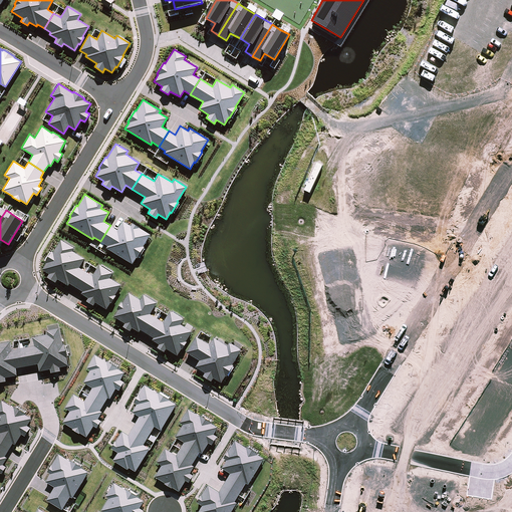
[(110,225),(100,241),(107,245),(105,247),(132,263),(136,257),(137,257),(144,246),(143,245),(150,234),(139,227),(132,223),(130,225),(121,220),(116,229),(110,225)]
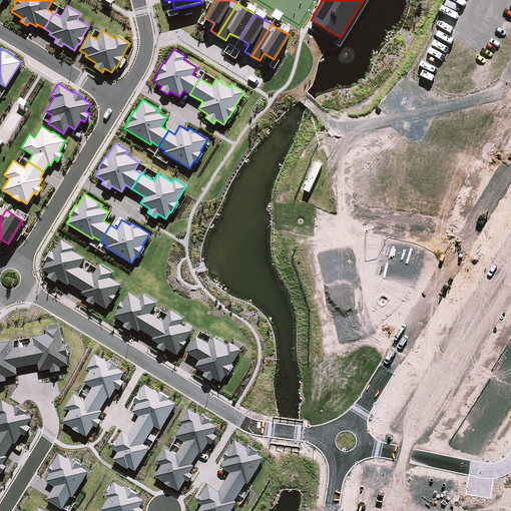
[(68,282),(75,286),(84,271),(78,267),(83,258),(71,249),(73,246),(60,238),(41,269),(48,273),(46,276),(55,282),(57,278),(67,284),(68,282)]
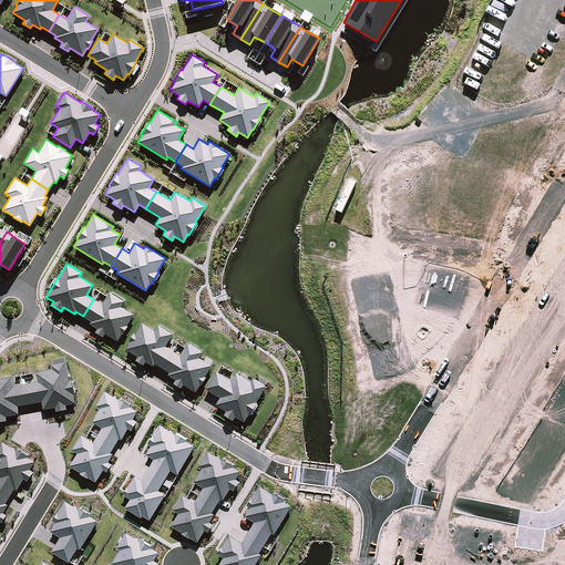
[(104,332),(116,340),(121,332),(122,334),(127,326),(126,325),(133,314),(120,306),(124,300),(109,291),(101,304),(93,299),(83,316),(90,320),(89,322),(96,328),(94,331),(102,336),(104,332)]
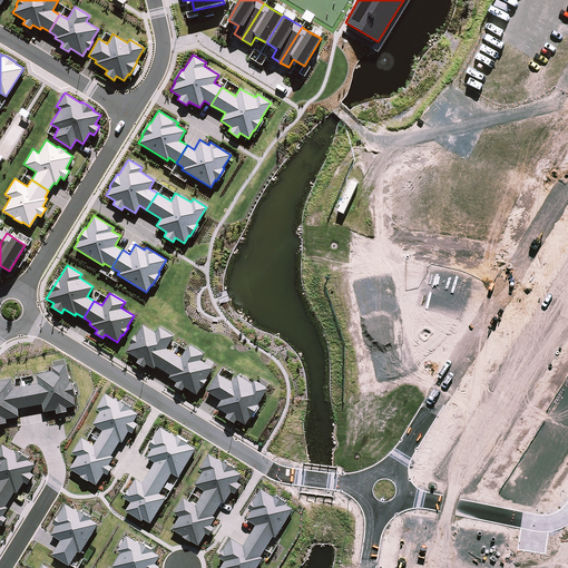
[(155,365),(162,370),(173,352),(165,348),(173,335),(158,326),(154,332),(142,324),(135,335),(134,334),(128,342),(130,343),(126,351),(138,358),(136,362),(143,366),(145,363),(153,368),(155,365)]
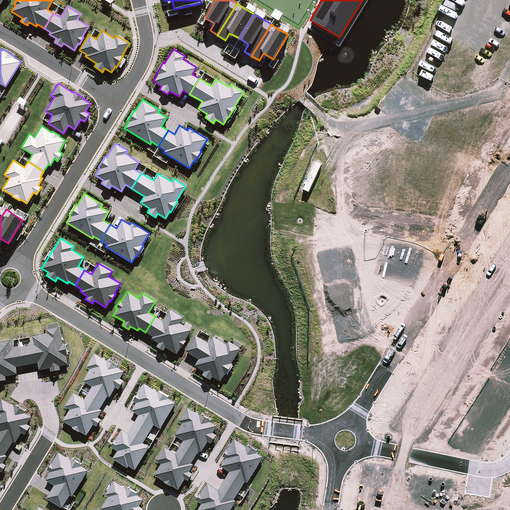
[(155,316),(145,332),(152,336),(151,338),(157,342),(155,345),(162,350),(164,346),(176,353),(179,347),(180,348),(185,340),(184,340),(190,330),(179,323),(182,318),(168,309),(161,320),(155,316)]
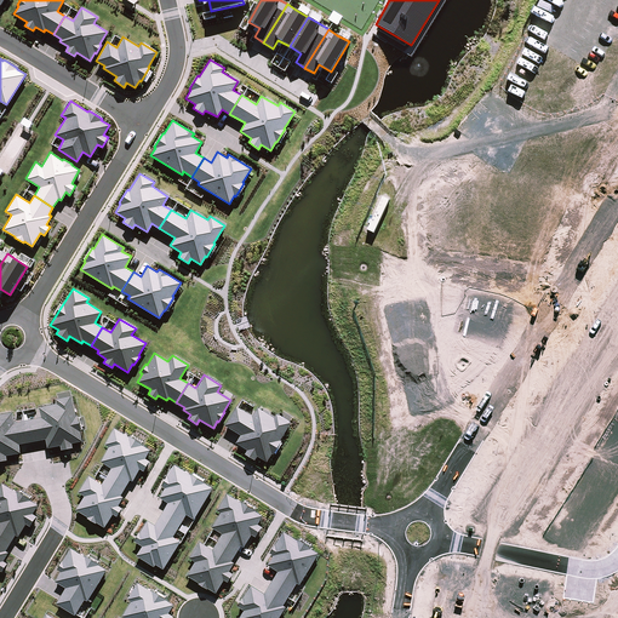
[(21,419),(24,441),(41,438),(44,446),(57,444),(57,448),(69,447),(68,441),(79,440),(78,430),(79,430),(75,415),(74,415),(70,395),(53,398),(53,402),(35,406),(38,416),(21,419)]
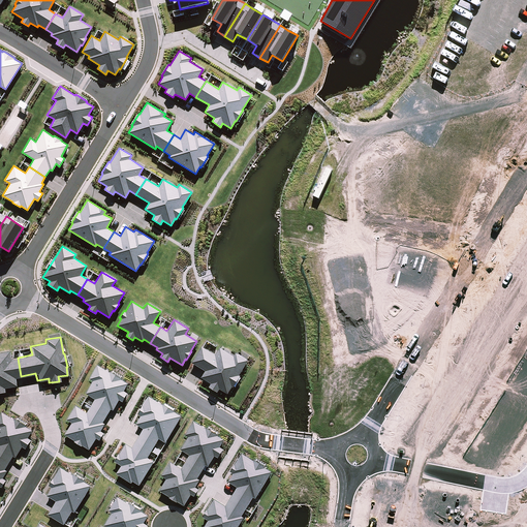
[(200,345),(190,362),(205,370),(200,376),(210,382),(208,386),(217,392),(219,388),(226,393),(230,385),(231,386),(239,375),(238,374),(247,360),(235,351),(233,354),(218,346),(214,353),(200,345)]
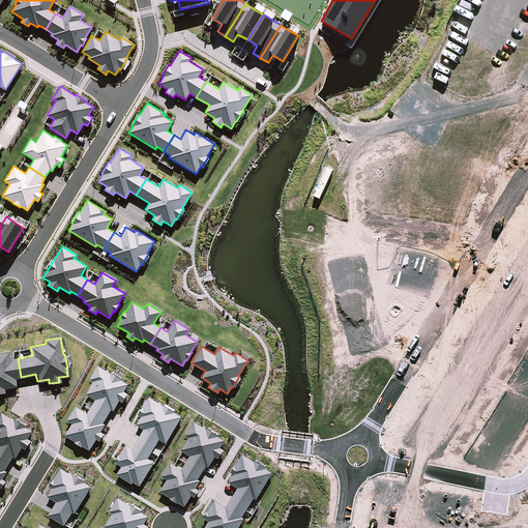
[(12,378),(21,377),(18,358),(9,359),(7,351),(0,353),(0,392),(4,392),(3,388),(15,386),(12,378)]
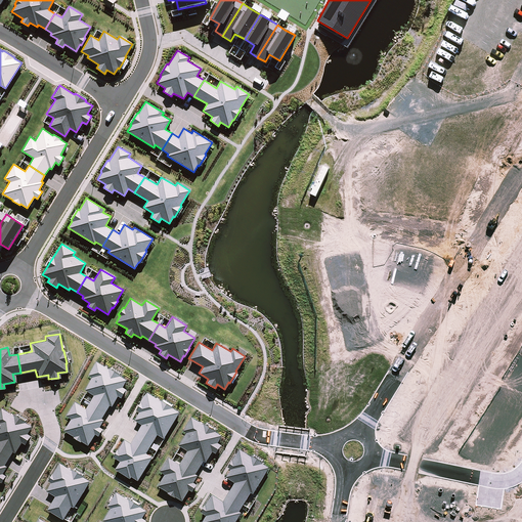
[(91,394),(87,400),(103,410),(107,404),(110,405),(116,395),(120,397),(125,388),(122,386),(126,380),(119,376),(120,374),(109,366),(107,368),(95,360),(87,375),(90,377),(82,389),(91,394)]
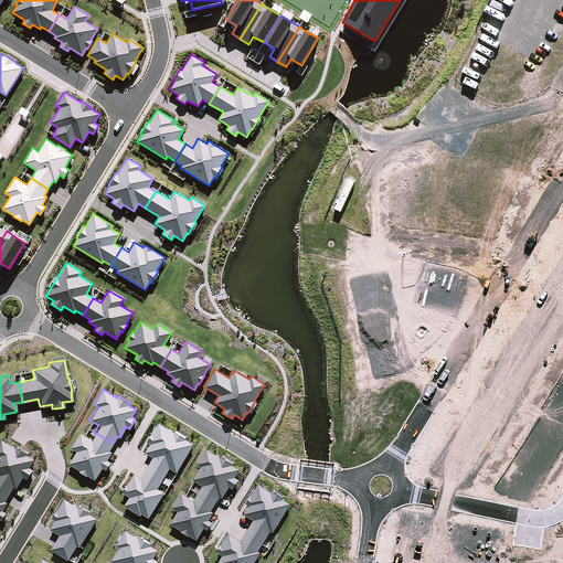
[(151,457),(145,466),(162,477),(168,468),(176,473),(192,444),(184,439),(186,438),(173,431),(172,432),(158,423),(146,442),(148,443),(142,452),(151,457)]
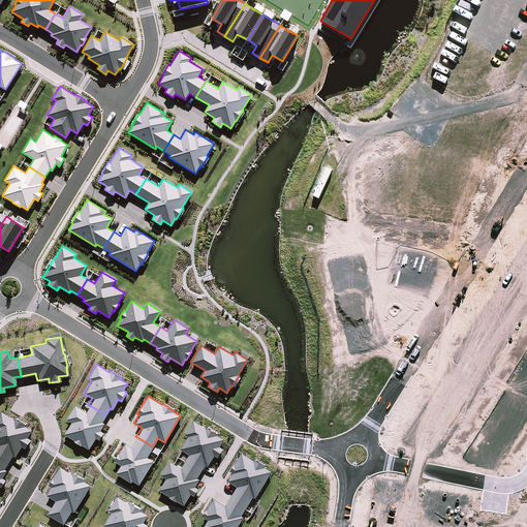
[(80,444),(87,448),(93,437),(96,439),(101,432),(98,430),(102,424),(100,422),(104,414),(88,404),(84,411),(72,405),(64,419),(69,422),(62,433),(72,439),(71,441),(79,445),(80,444)]
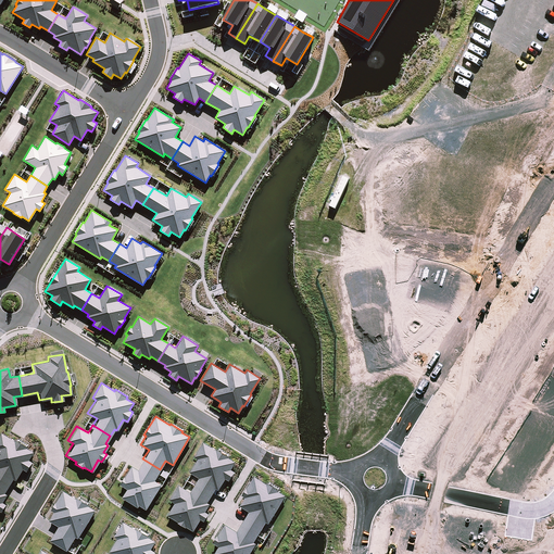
[(0,479),(9,486),(13,479),(15,480),(22,468),(25,470),(32,462),(27,460),(33,452),(25,448),(26,447),(14,439),(13,440),(0,432),(0,479)]
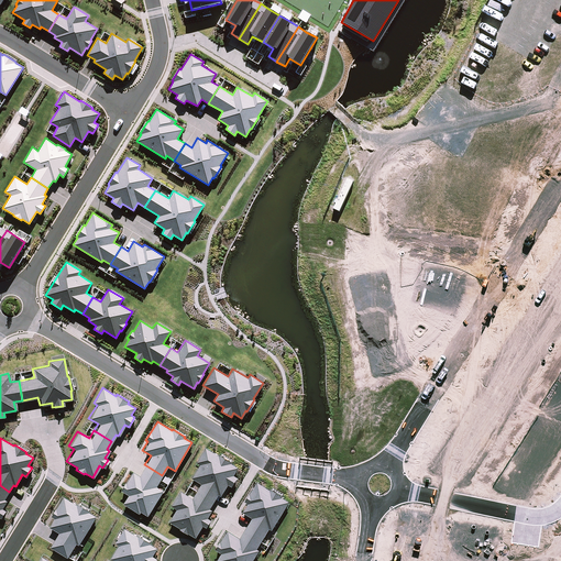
[(200,483),(195,490),(212,501),(217,494),(219,495),(227,484),(230,486),(235,476),(232,474),(237,468),(230,463),(231,461),(218,453),(217,455),(205,447),(195,462),(198,464),(190,476),(200,483)]
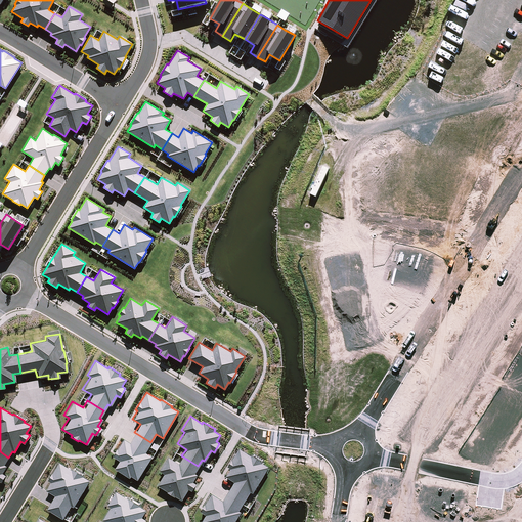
[(128,443),(122,439),(112,455),(118,460),(113,468),(129,477),(130,475),(136,479),(150,457),(144,452),(150,442),(134,432),(128,443)]
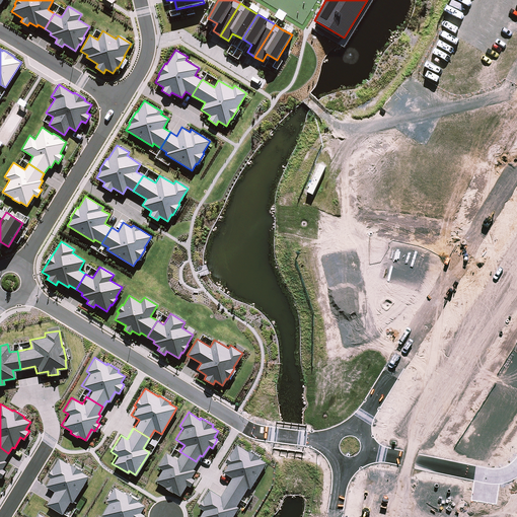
[(265,462),(235,444),(224,462),(227,463),(222,471),(231,476),(225,487),(240,496),(246,487),(249,488),(265,462)]
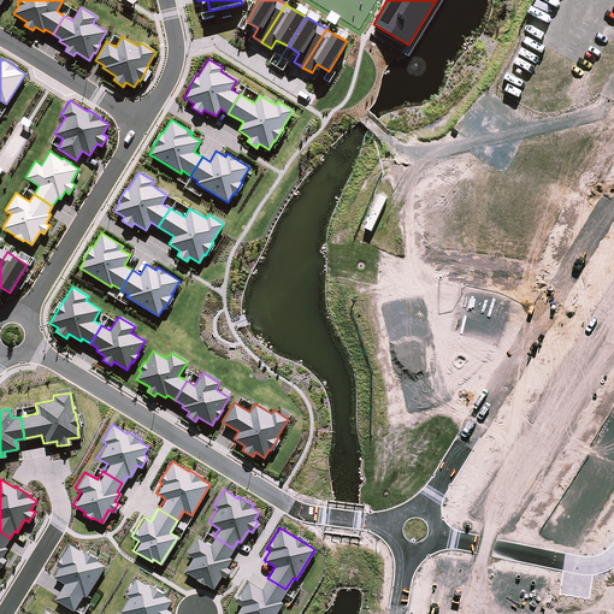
[(0,567),(6,559),(3,556),(7,548),(4,547),(10,538),(0,531),(0,567)]
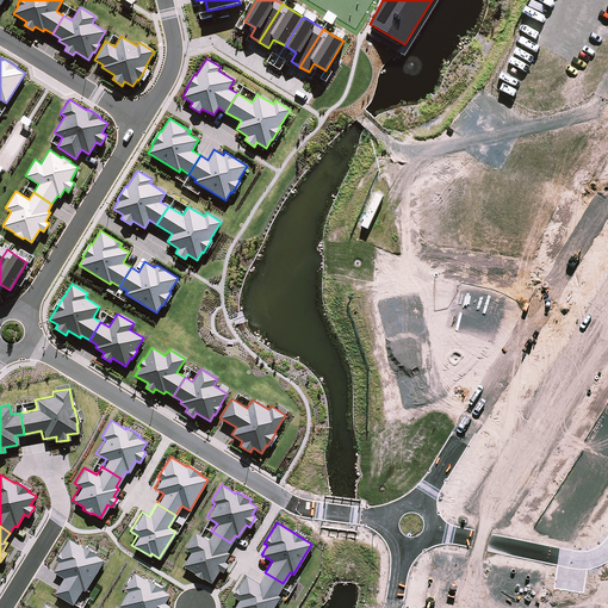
[(202,577),(210,582),(218,569),(222,571),(227,563),(223,560),(228,552),(225,551),(230,543),(211,531),(206,539),(193,532),(184,547),(190,551),(181,564),(193,571),(193,572),(202,578),(202,577)]
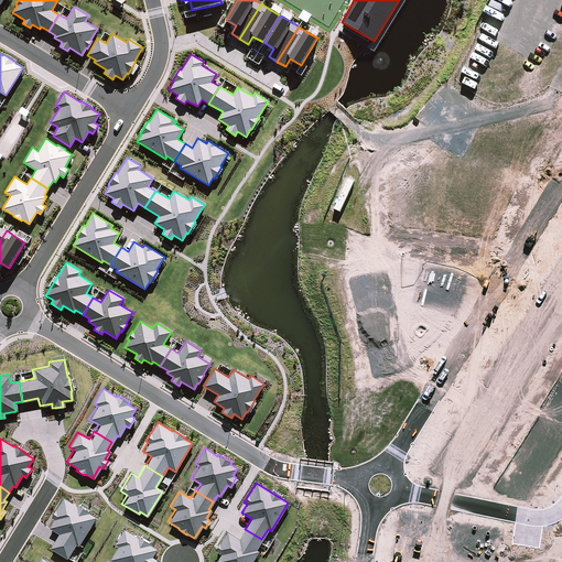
[(50,548),(66,558),(75,544),(78,546),(96,517),(88,512),(88,511),(76,504),(76,505),(63,497),(55,509),(51,517),(54,519),(49,527),(58,533),(50,548)]
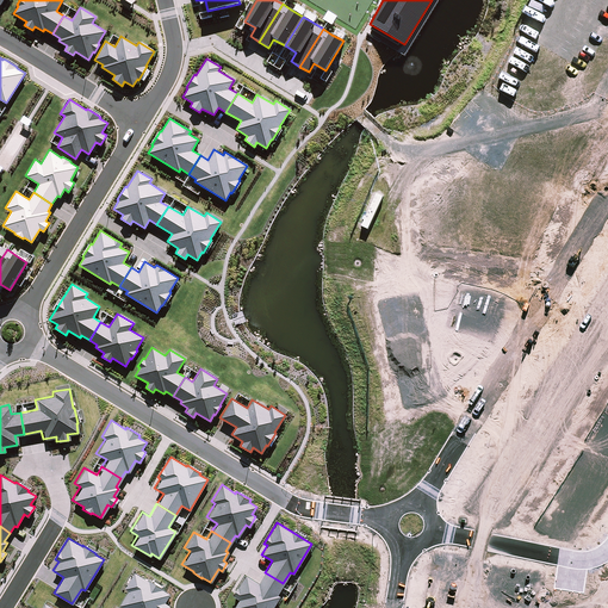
[(163,602),(169,594),(161,589),(162,588),(149,579),(148,581),(134,572),(124,588),(128,590),(118,606),(122,607),(166,607),(168,605),(163,602)]
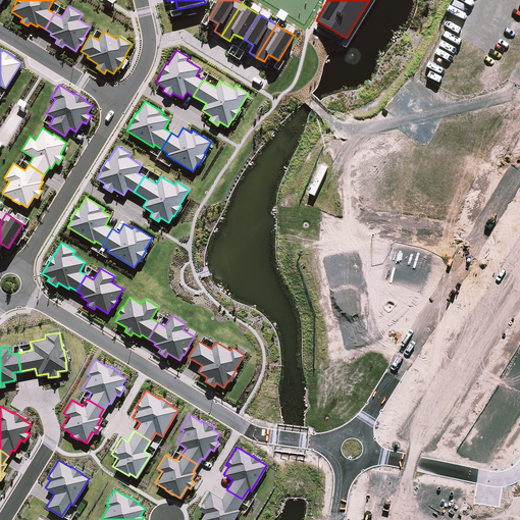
[(242,499),(226,489),(220,499),(209,491),(199,509),(204,513),(199,519),(231,519),(239,510),(237,509),(242,499)]
